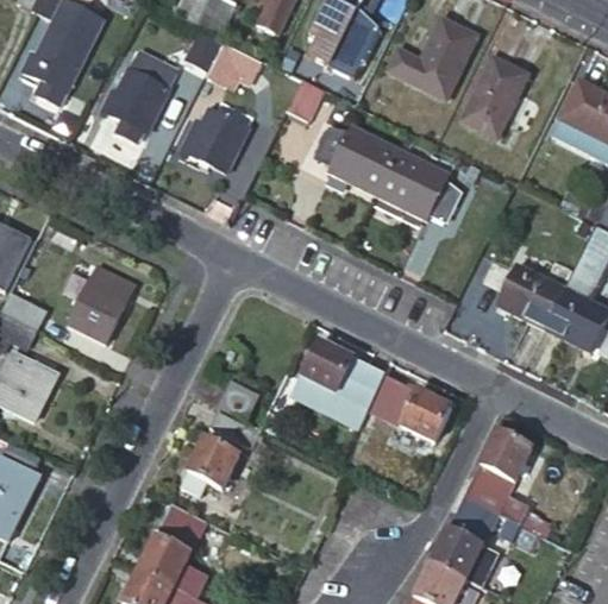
[(18,0),(18,1),(37,12),(42,0),(18,0)]
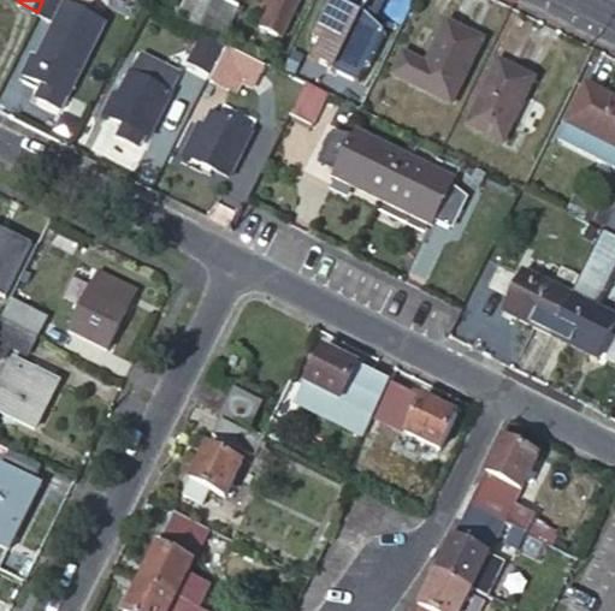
[(42,0),(37,12),(53,21),(63,0),(42,0)]
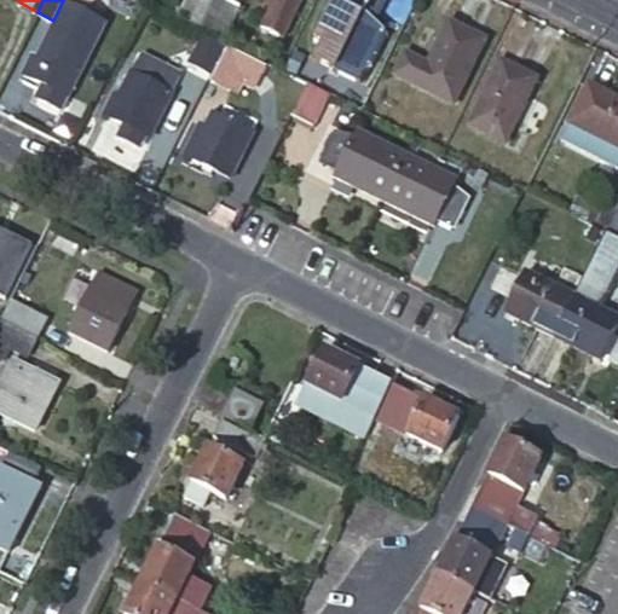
[(184,0),(177,13),(200,24),(212,0),(184,0)]
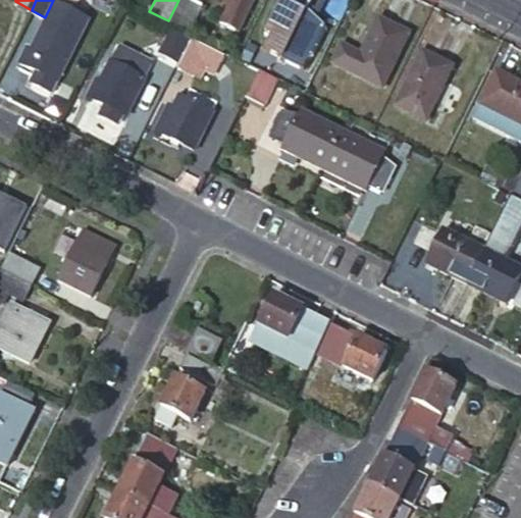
[(178,0),(168,20),(189,31),(202,3),(196,0),(178,0)]
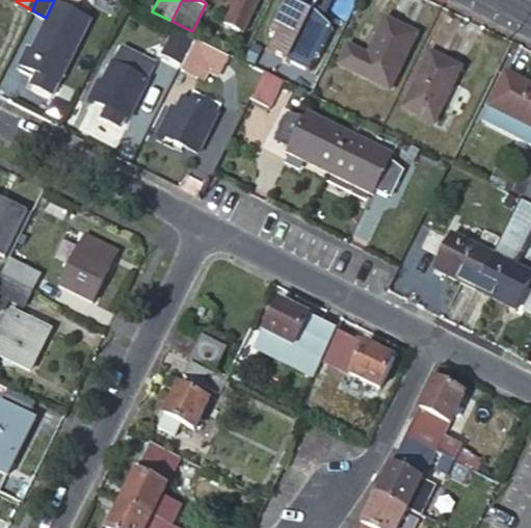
[(243,30),(258,0),(235,0),(224,21),(243,30)]
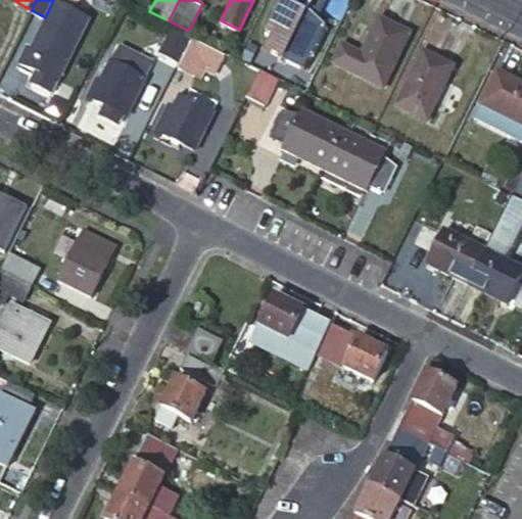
[(312,54),(327,27),(306,7),(310,0),(281,0),(266,31),(271,34),(265,47),(303,67),(311,54),(312,54)]
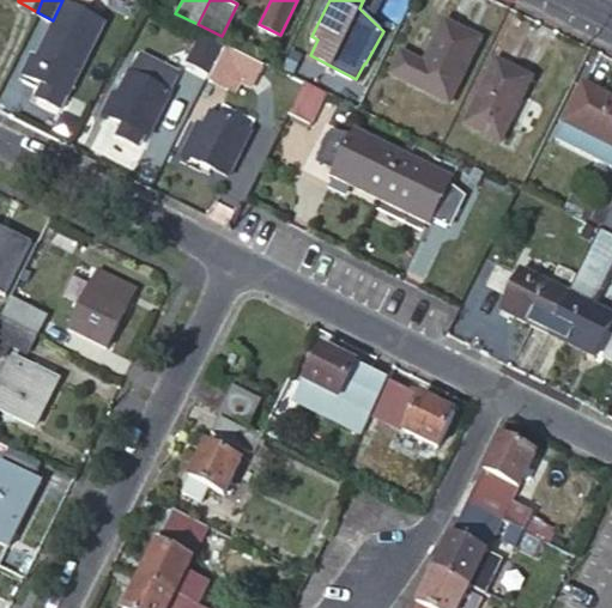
[(67,92),(89,50),(103,22),(67,4),(53,32),(49,31),(37,56),(29,73),(42,80),(67,92)]
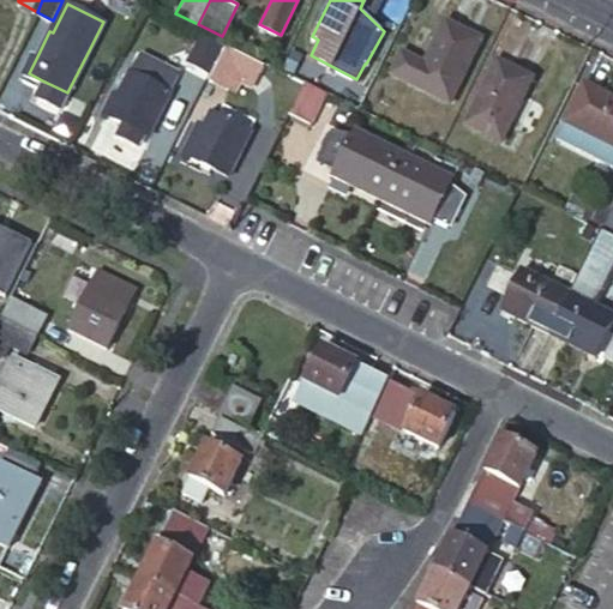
[(450,100),(480,37),(445,20),(415,82),(450,100)]
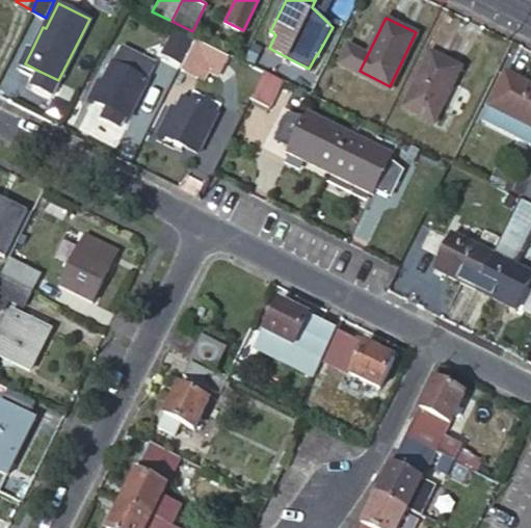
[(176,27),(163,52),(181,60),(192,36),(176,27)]
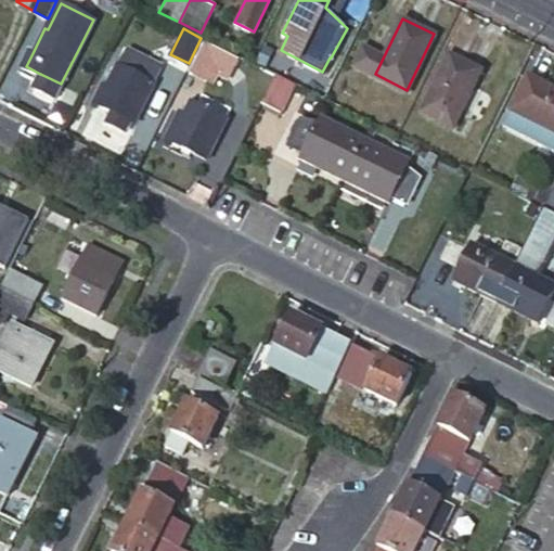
[(209,80),(223,50),(204,40),(190,71),(209,80)]
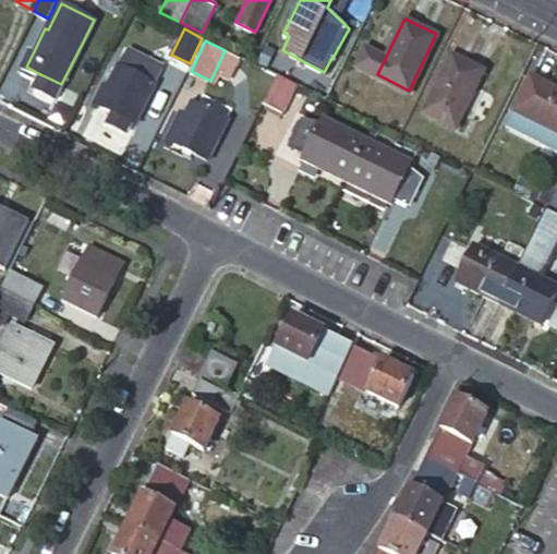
[(26,67),(34,51),(27,47),(19,63),(26,67)]
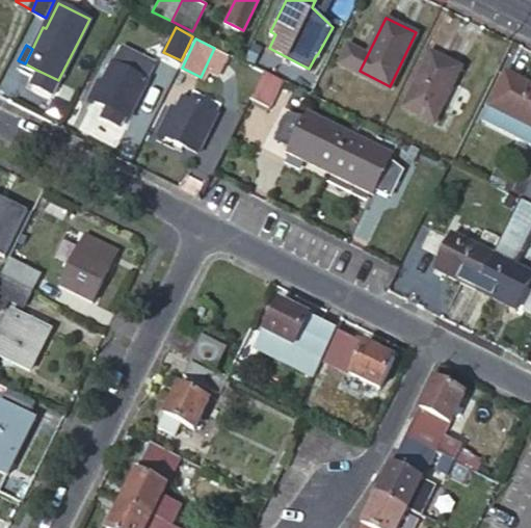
[(112,61),(147,78),(154,63),(120,47),(112,61)]
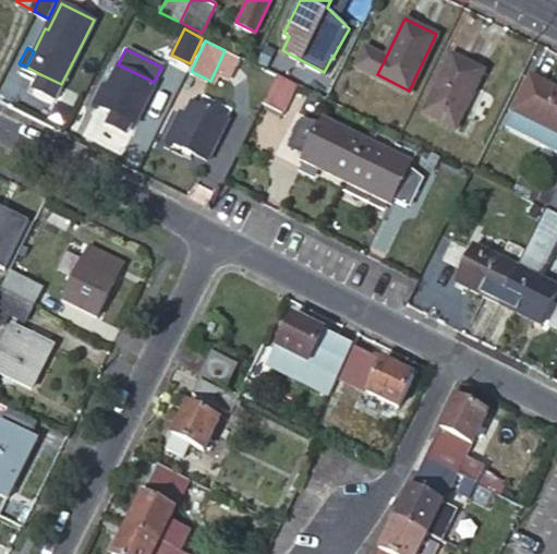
[(225,50),(210,81),(215,83),(222,68),(232,72),(239,58),(225,50)]
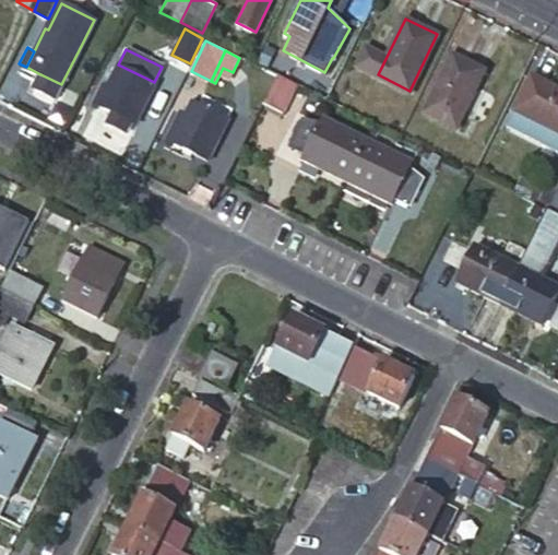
[(459,122),(485,70),(452,54),(427,106),(459,122)]
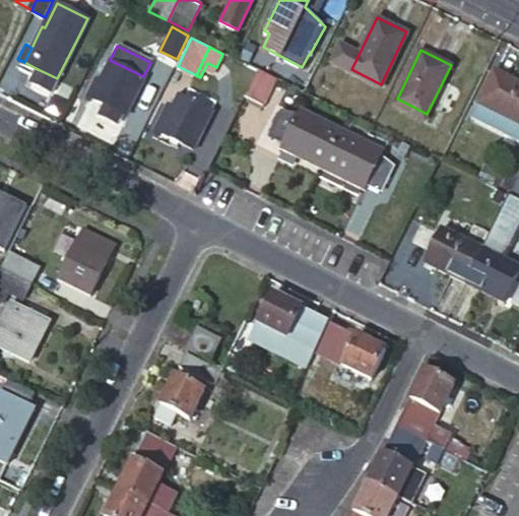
[(125,113),(143,76),(110,60),(99,82),(91,97),(125,113)]
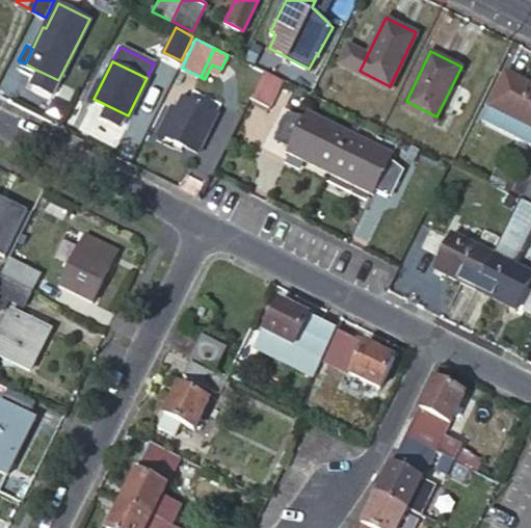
[(36,70),(31,81),(53,91),(58,80),(36,70)]
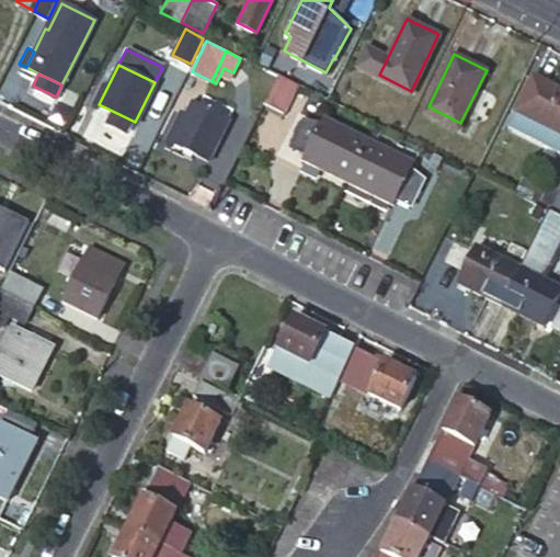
[(278,74),(263,104),(283,113),(297,83),(278,74)]
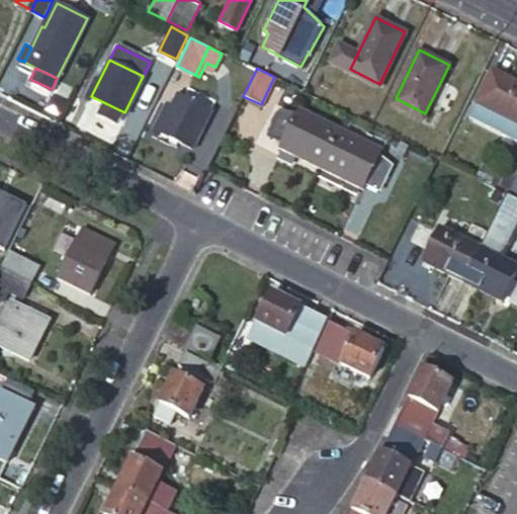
[(516,82),(492,70),(476,102),(477,102),(469,117),(516,140),(516,82)]
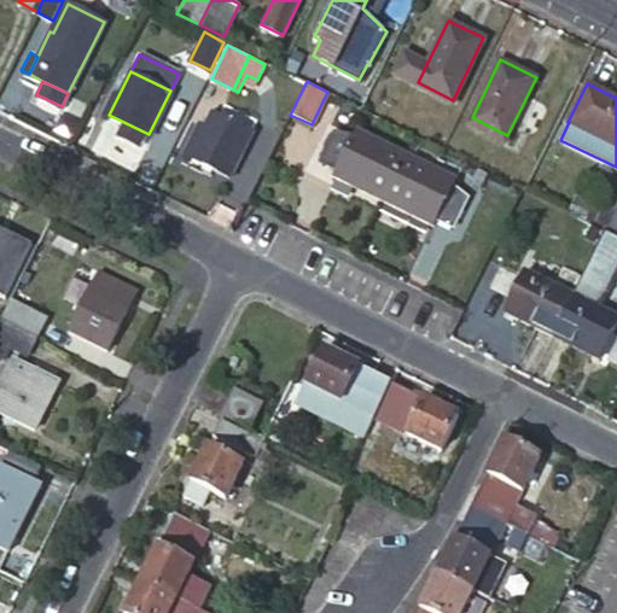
[(103,111),(109,115),(117,98),(111,95),(103,111)]
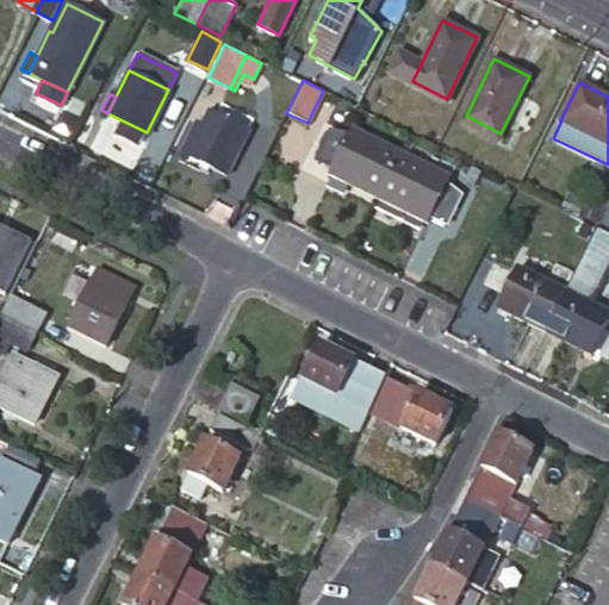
[(227,172),(248,130),(209,110),(197,137),(191,135),(182,150),(203,161),(200,166),(209,169),(211,164),(227,172)]
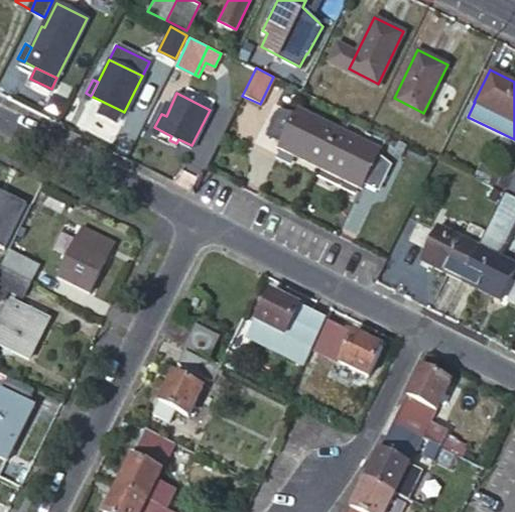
[(279,145),(319,165),(339,128),(297,108),(293,116),(280,110),(268,132),(282,139),(279,145)]
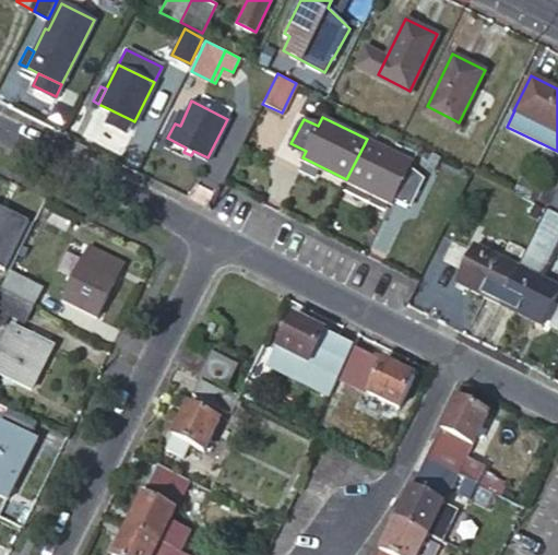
[(367,139),(346,179),(392,202),(394,196),(410,202),(422,178),(407,170),(412,162),(367,139)]
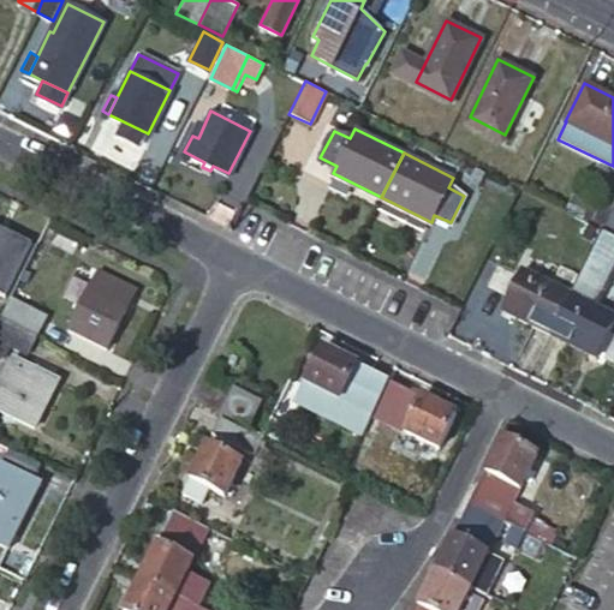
[(0,292),(4,294),(31,240),(0,225),(0,292)]
